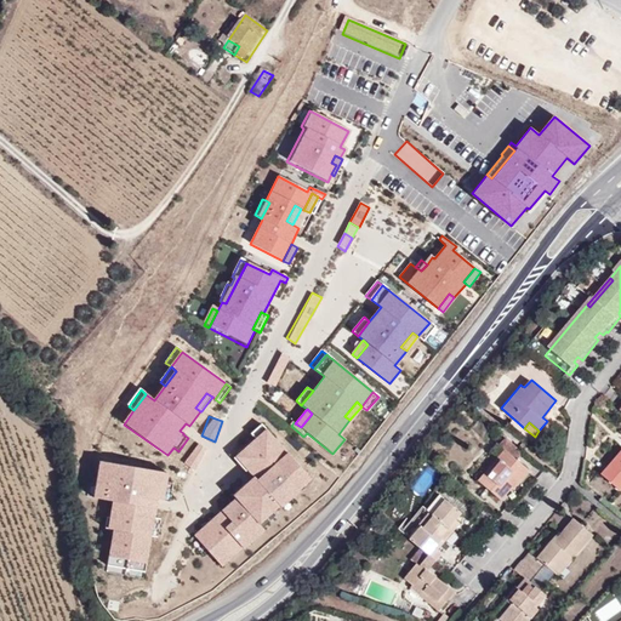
[(275,440),(262,425),(251,434),(256,439),(261,434),(271,444),(275,440)]
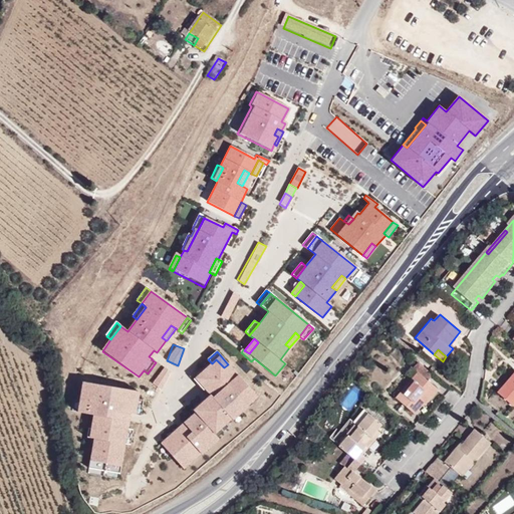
[(254,394),(228,364),(224,367),(216,359),(212,363),(198,376),(207,388),(205,390),(210,396),(193,411),(195,413),(199,418),(183,432),(179,428),(161,444),(178,463),(184,458),(190,464),(207,449),(208,450),(219,440),(215,434),(232,419),(233,421),(248,407),(244,403),(254,394)]
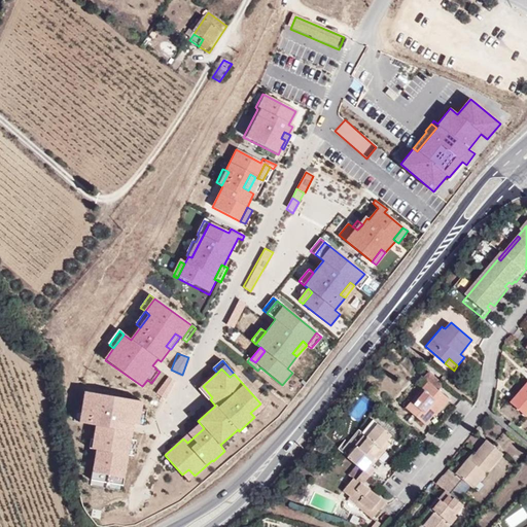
[(154,391),(163,397),(175,381),(166,375),(154,391)]
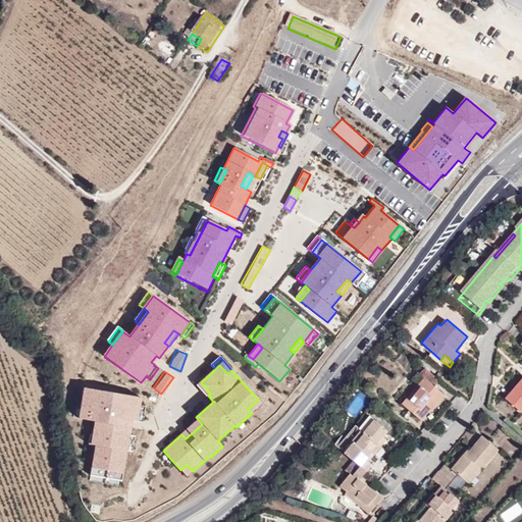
[(521,404),(521,374),(503,396),(519,409),(521,404)]
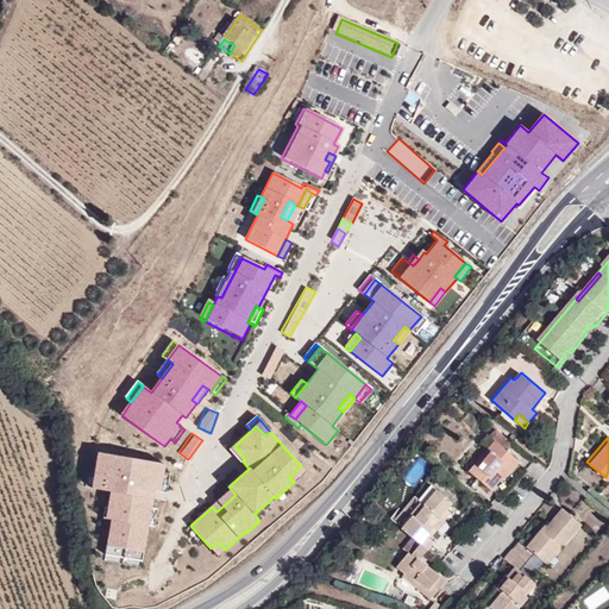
[(477,463),(471,470),(494,489),(504,476),(506,477),(521,459),(497,439),(489,449),(495,454),(483,468),(477,463)]
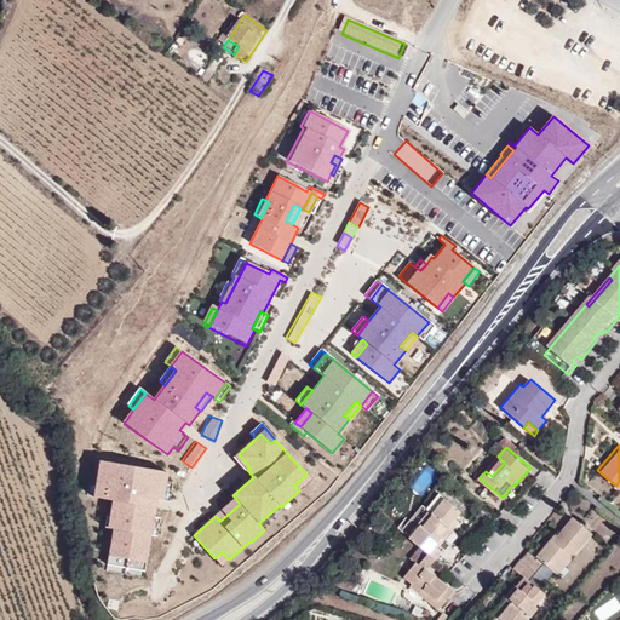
[(239,454),(234,458),(245,471),(247,470),(250,468),(239,454)]
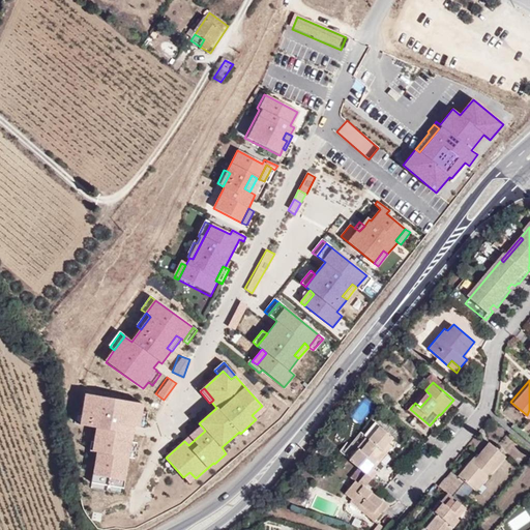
[(425,390),(415,403),(420,407),(431,395),(425,390)]
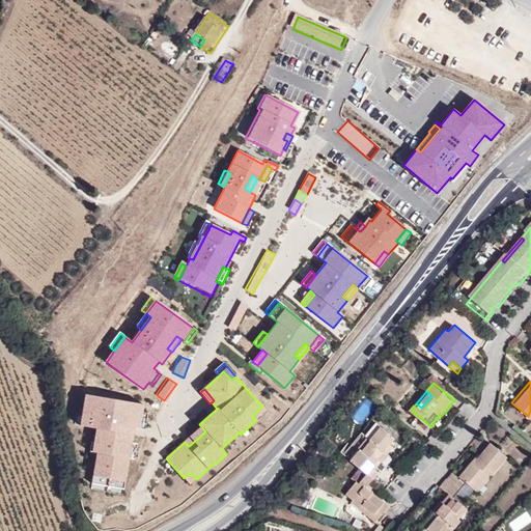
[(143,414),(145,407),(86,396),(83,417),(86,417),(84,428),(98,430),(95,445),(100,445),(99,455),(93,485),(126,491),(131,460),(133,444),(136,429),(141,429),(143,414)]
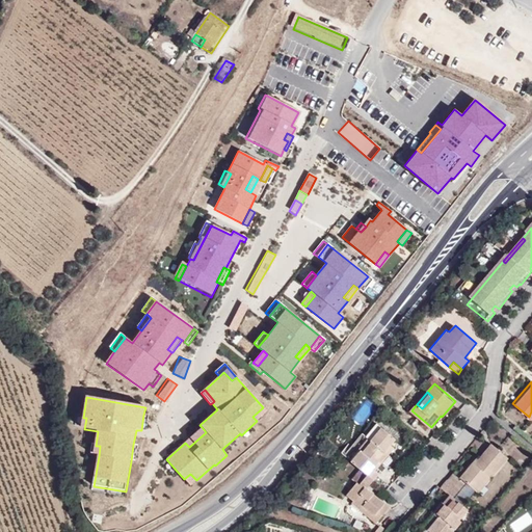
[(468,419),(476,411),(467,402),(458,409),(468,419)]
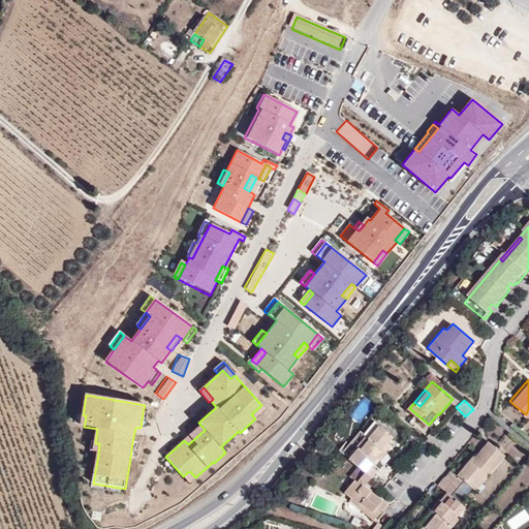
[(255,418),(266,408),(261,405),(251,414),(255,418)]
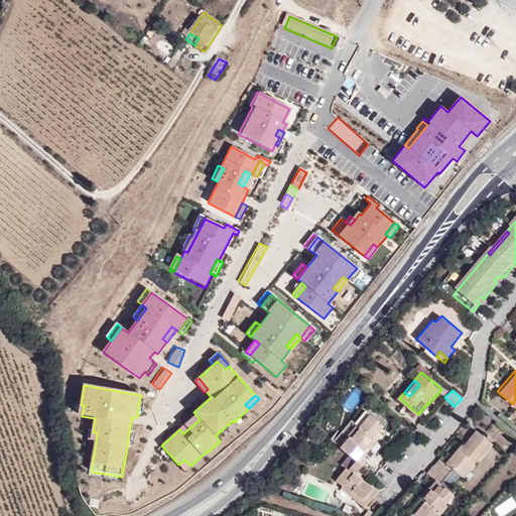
[(200,419),(196,414),(179,429),(183,433),(200,419)]
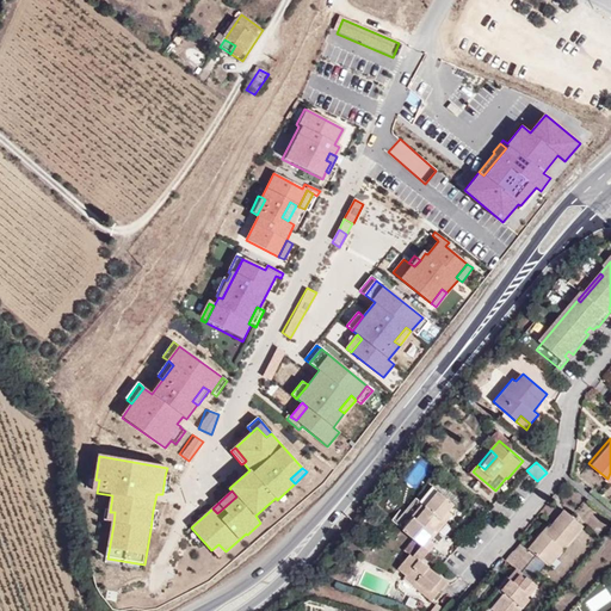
[(444,519),(457,504),(440,491),(429,504),(425,500),(411,519),(414,522),(408,529),(431,548),(437,542),(434,539),(427,536),(434,526),(442,531),(449,523),(444,519)]
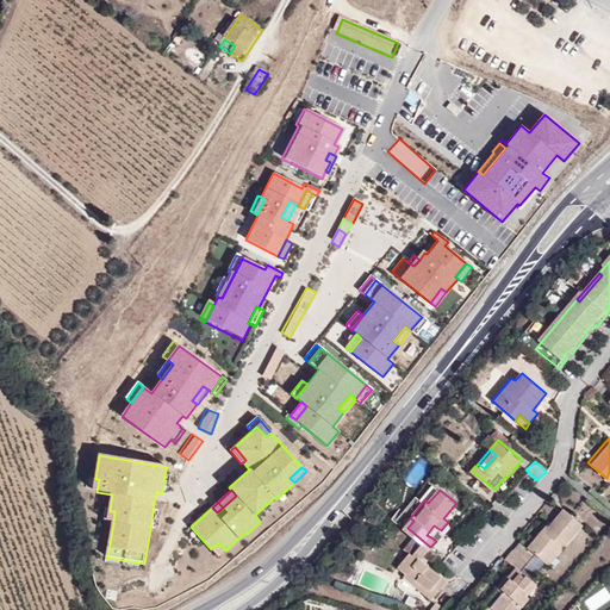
[(562,548),(583,526),(564,509),(548,527),(542,534),(539,530),(524,547),(518,542),(511,552),(527,565),(533,558),(540,564),(556,543),(562,548)]
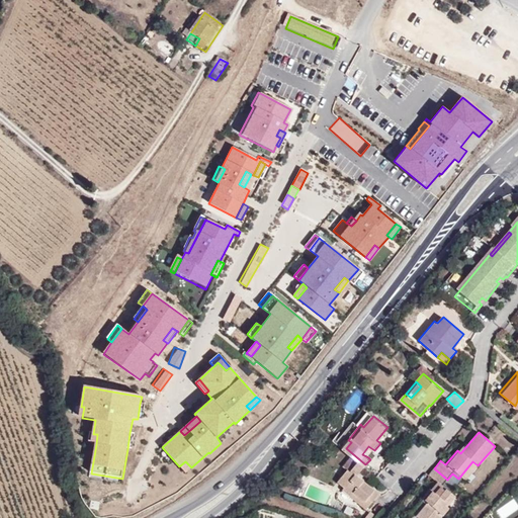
[(93,434),(91,433),(89,442),(96,444),(97,434),(93,434)]
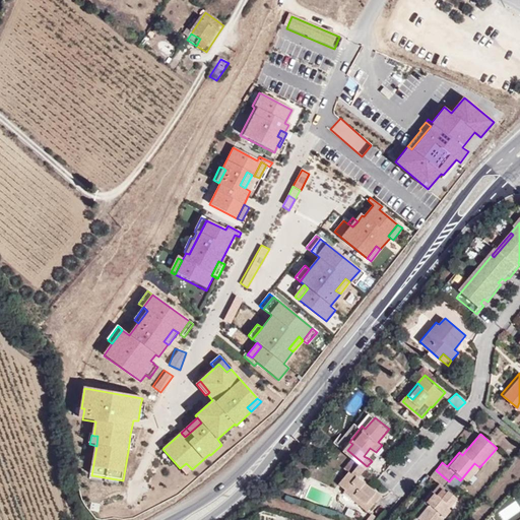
[(382,445),(388,438),(384,435),(378,442),(382,445)]
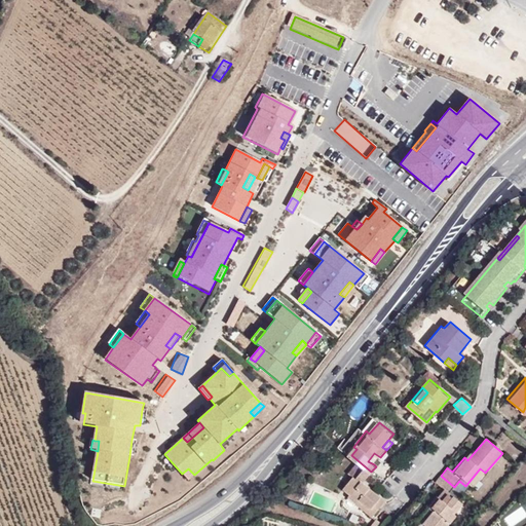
[(374,464),(380,457),(374,453),(368,461),(374,464)]
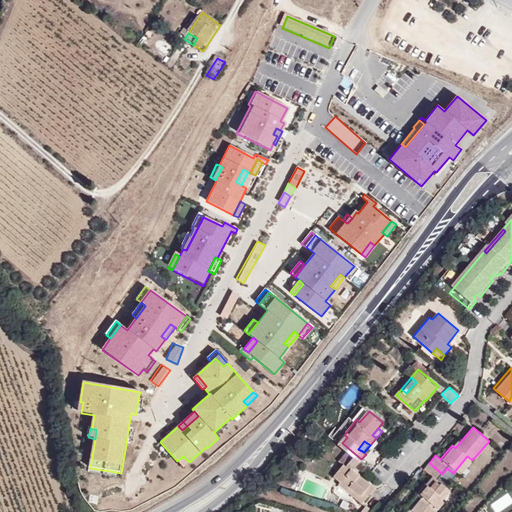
[(375,488),(354,468),(361,459),(354,453),(344,463),(342,462),(331,475),(338,482),(346,489),(362,502),(375,488)]
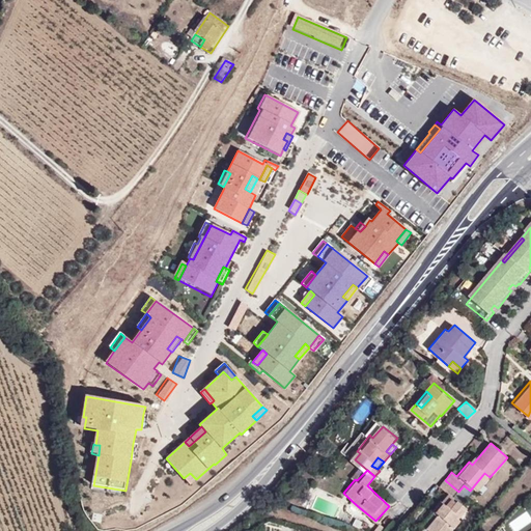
[(184,478),(190,484),(196,479),(190,473),(184,478)]
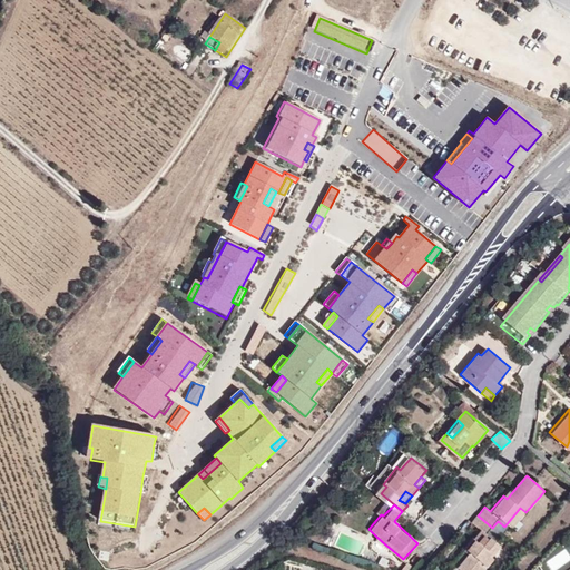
[(510,531),(526,512),(520,508),(504,527),(510,531)]
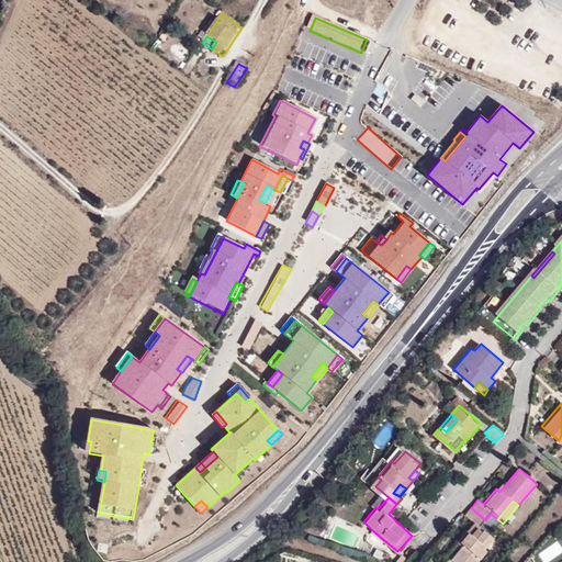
[(480,550),(489,538),(486,537),(479,530),(486,520),(485,520),(471,508),(462,519),(470,526),(465,531),(456,546),(457,547),(445,561),(464,561),(470,557),(476,561),(483,553),(480,550)]
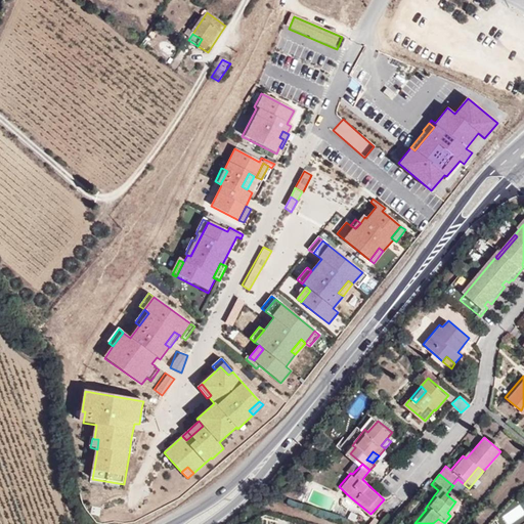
[(446,494),(453,500),(461,492),(453,485),(446,494)]
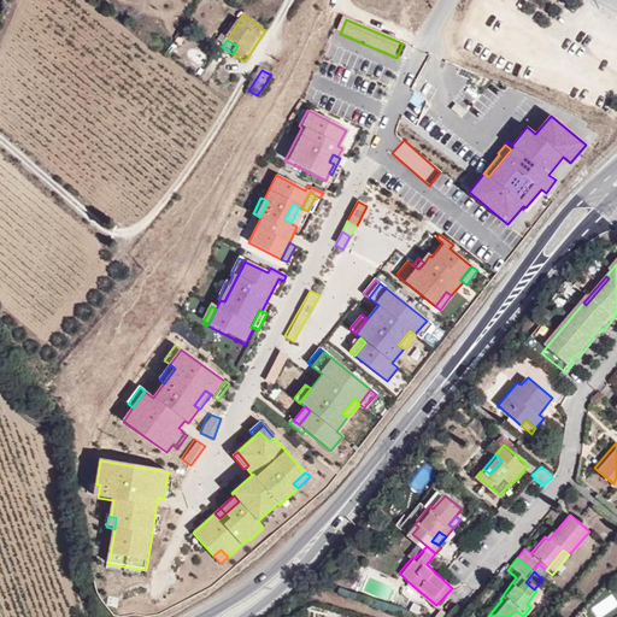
[(500,599),(511,583),(506,580),(495,594),(500,599)]
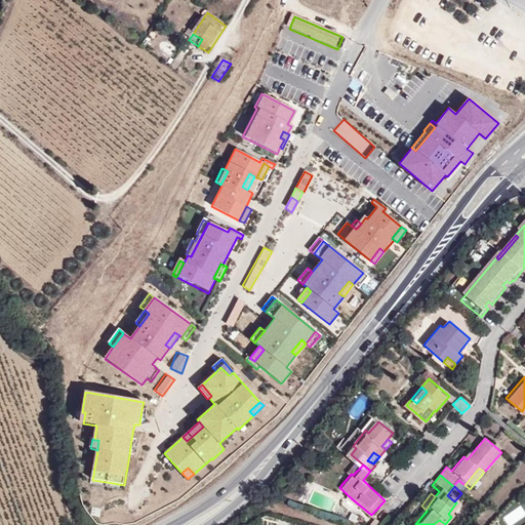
[(355,501),(347,494),(344,498),(351,506),(355,501)]
